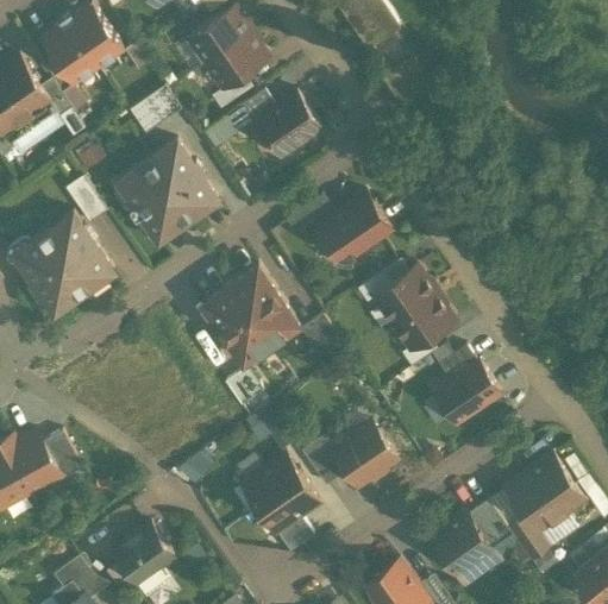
[(339,0),(369,42),(395,24),(378,0),(339,0)]
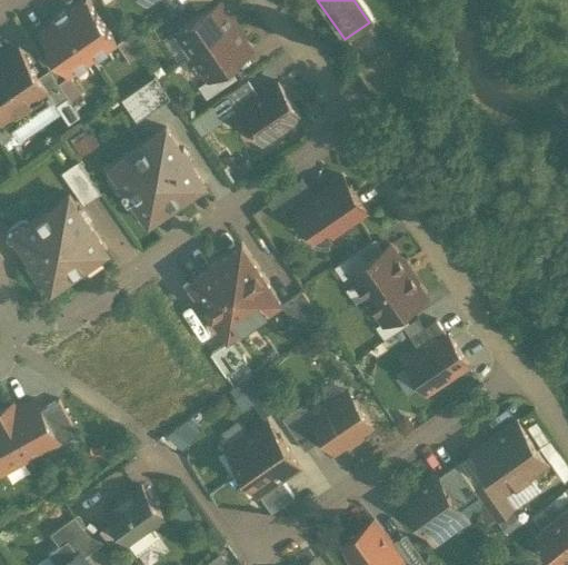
[(86,1),(67,15),(66,12),(56,20),(56,21),(38,35),(47,48),(47,49),(48,49),(58,65),(58,66),(59,65),(68,79),(116,46),(107,32),(107,31),(106,31),(96,16),(96,15),(95,15),(86,1)]
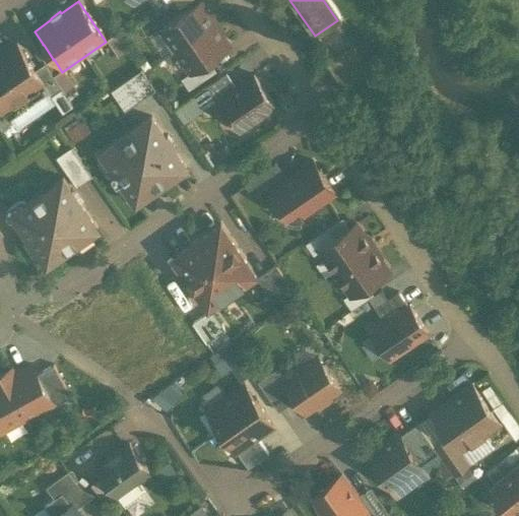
[(200,3),(159,30),(175,53),(216,23),(209,13),(207,14),(200,3)]
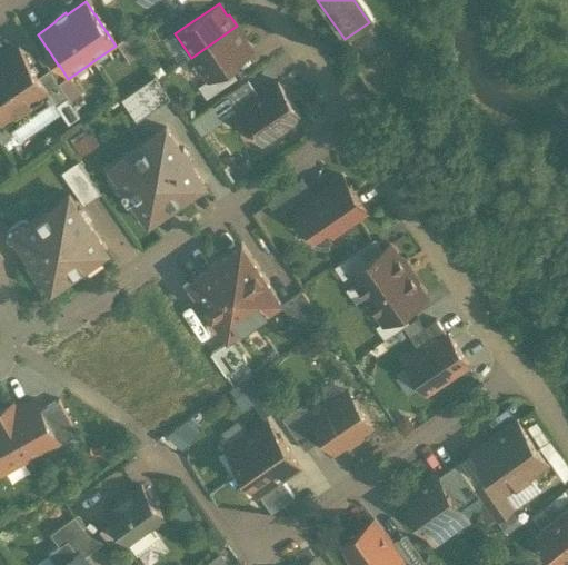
[(237,26),(191,58),(208,81),(251,51),(243,39),(246,38),(237,26)]
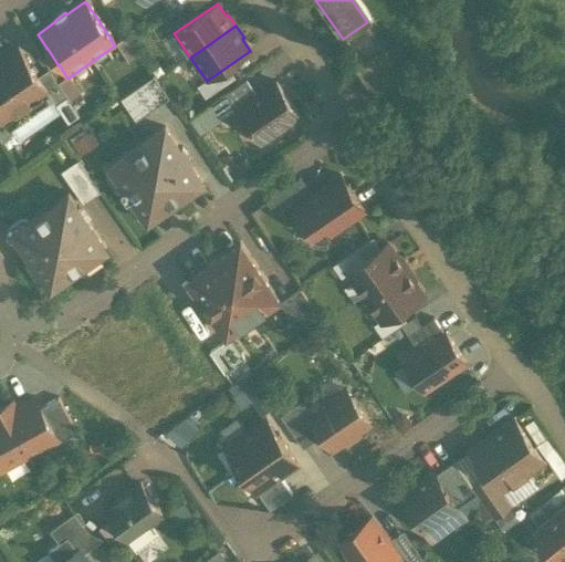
[(139,56),(126,38),(115,45),(128,64),(139,56)]
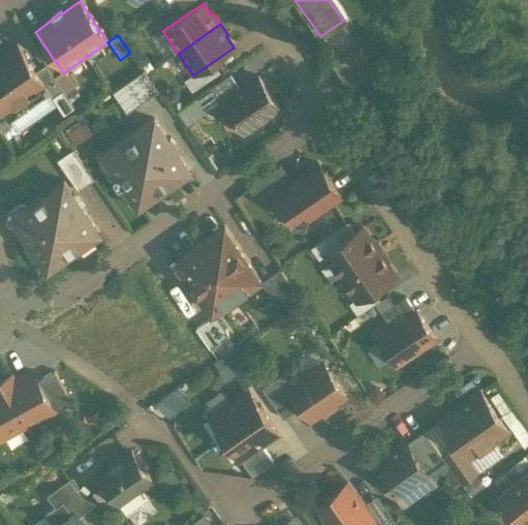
[(34,74),(16,48),(0,58),(0,112),(7,123),(8,123),(48,96),(49,95),(34,74)]
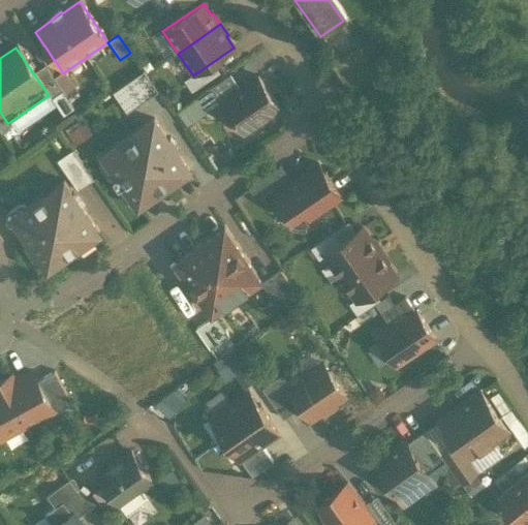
[(355,52),(334,66),(349,89),(371,73),(355,52)]
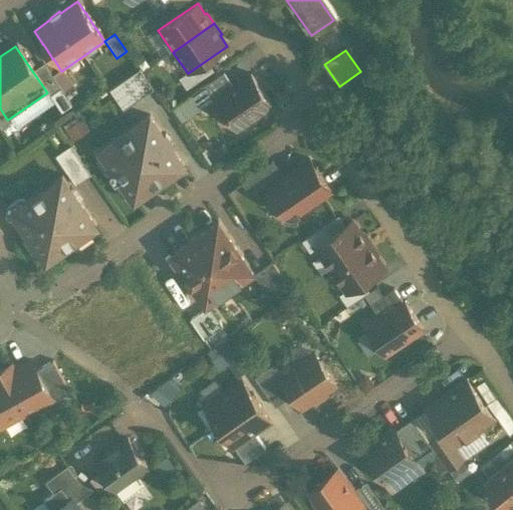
[(52,78),(43,65),(33,72),(47,92),(46,93),(49,98),(60,90),(52,78)]
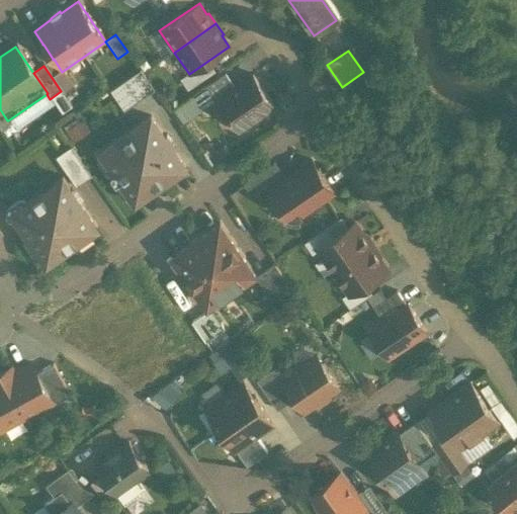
[(74,88),(62,72),(53,79),(61,91),(64,95),(74,88)]
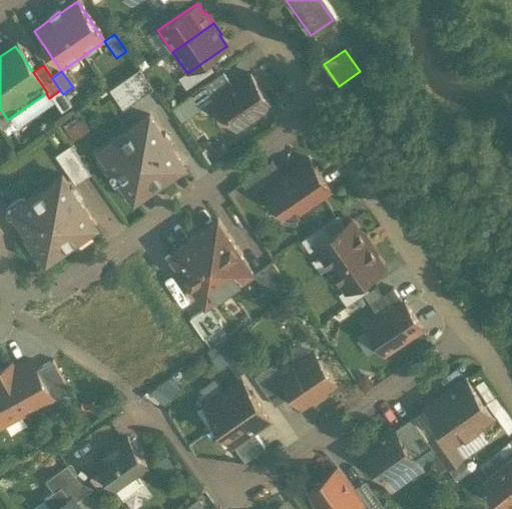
[(139,71),(109,91),(122,110),(152,90),(139,71)]
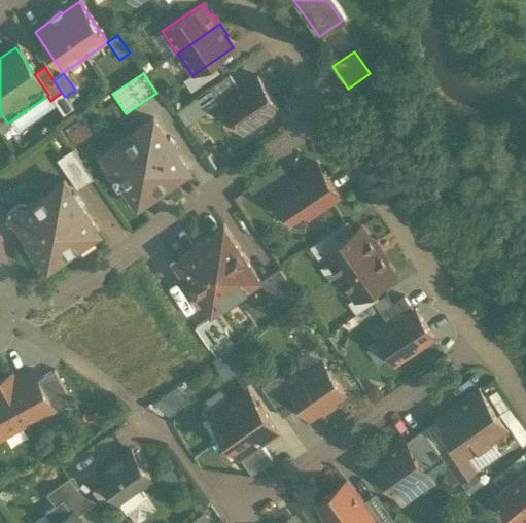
[(256,77),(220,102),(220,103),(222,104),(220,111),(225,117),(232,119),(242,134),(278,109),(256,77)]
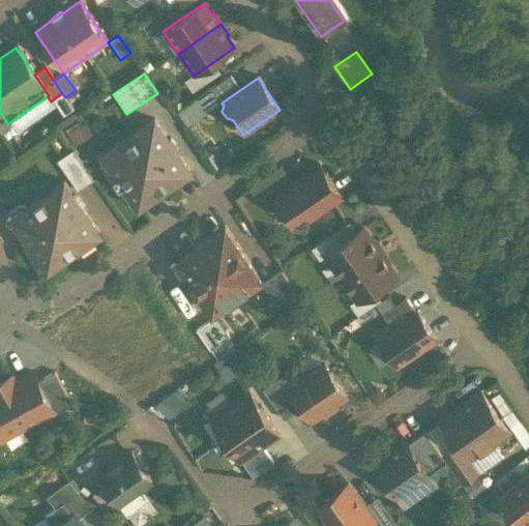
[(211,88),(196,98),(207,114),(222,104),(222,103),(211,88)]
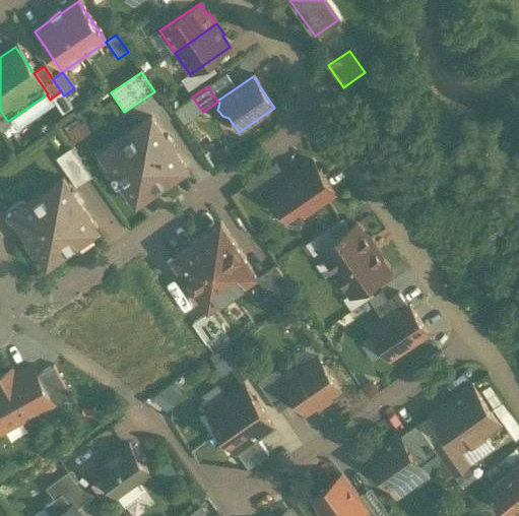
[(7,121),(0,110),(0,132),(1,133),(12,125),(8,121),(7,121)]
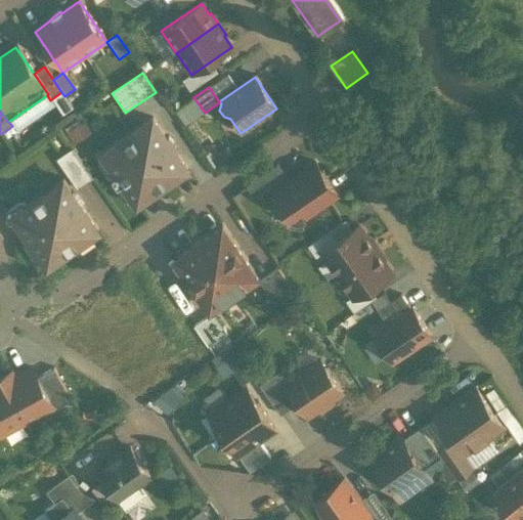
[(153,120),(101,154),(136,205),(187,171),(174,150),(175,149),(168,138),(166,139),(153,120)]
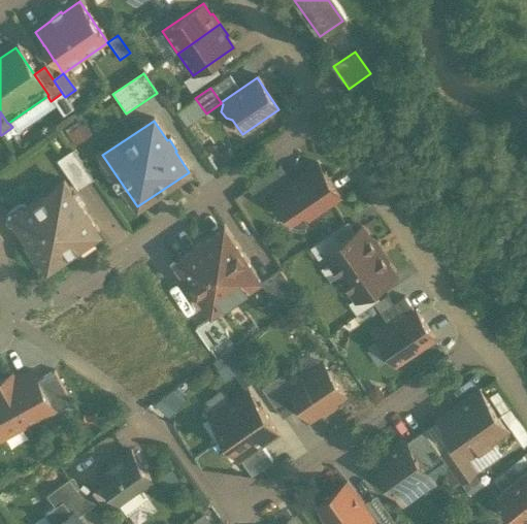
[(93,182),(72,151),(57,162),(77,192),(93,182)]
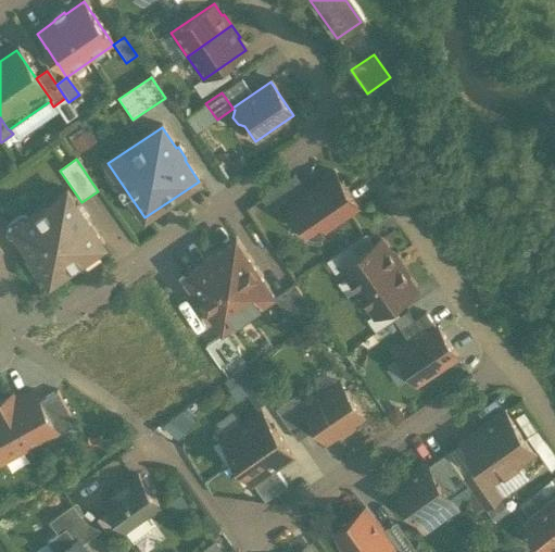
[(333,174),(289,204),(305,228),(303,238),(302,239),(306,241),(311,243),(316,243),(322,242),(320,240),(323,231),(357,208),(333,174)]
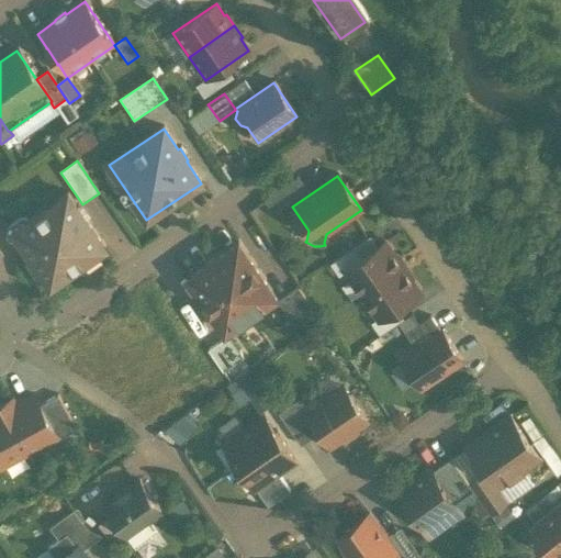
[(67,193),(19,227),(17,236),(51,286),(104,248),(67,193)]
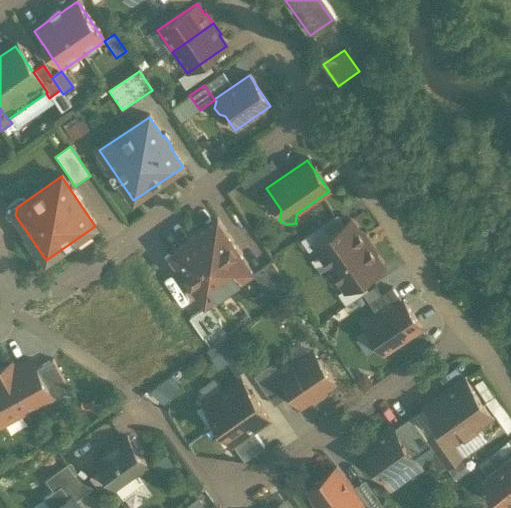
[(250,176),(240,183),(248,195),(258,188),(250,176)]
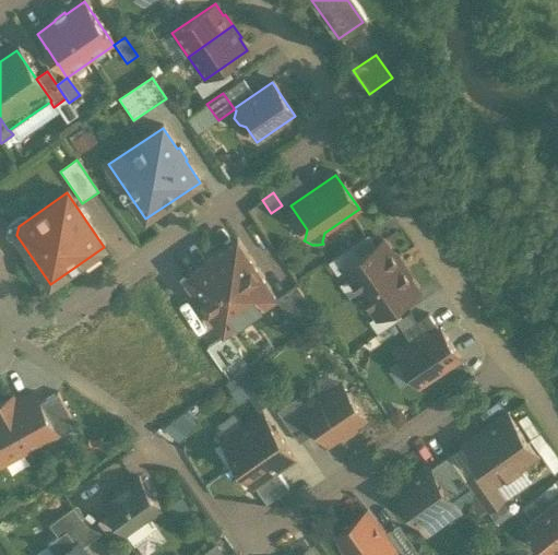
[(358,258),(342,270),(343,271),(359,295),(399,268),(381,243),(358,258)]
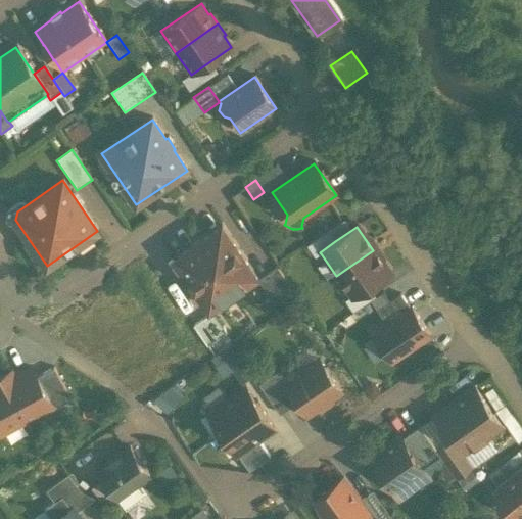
[(221,228),(175,260),(208,309),(255,277),(221,228)]
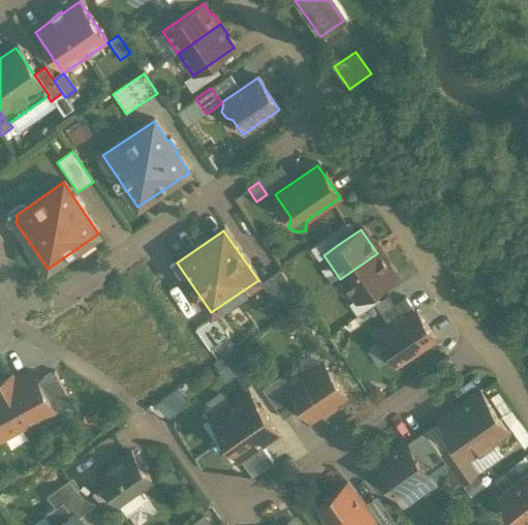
[(332,235),(310,249),(318,261),(324,256),(323,255),(339,244),(332,235)]
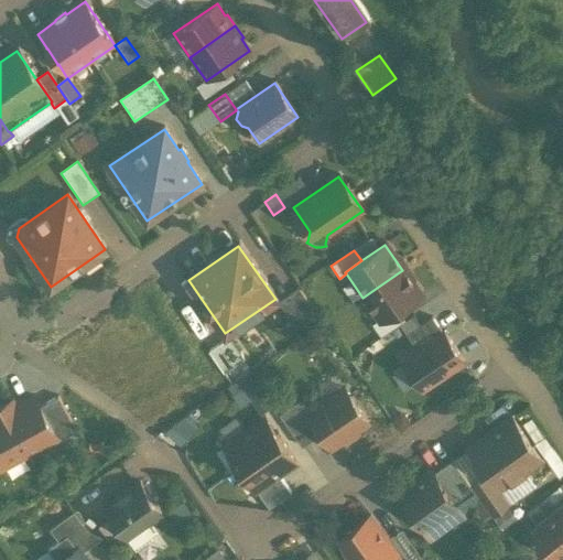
[(402,270),(363,298),(379,321),(380,323),(397,311),(420,295),(402,270)]
